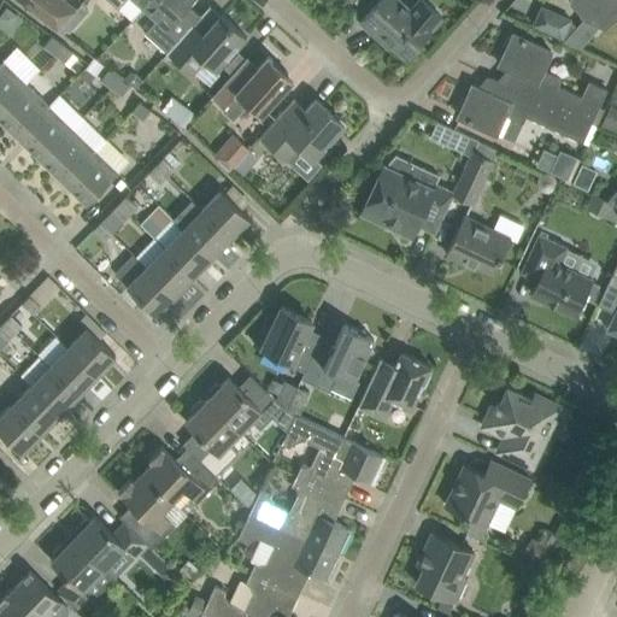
[(75,11),(60,0),(34,0),(29,7),(58,29),(75,11)]
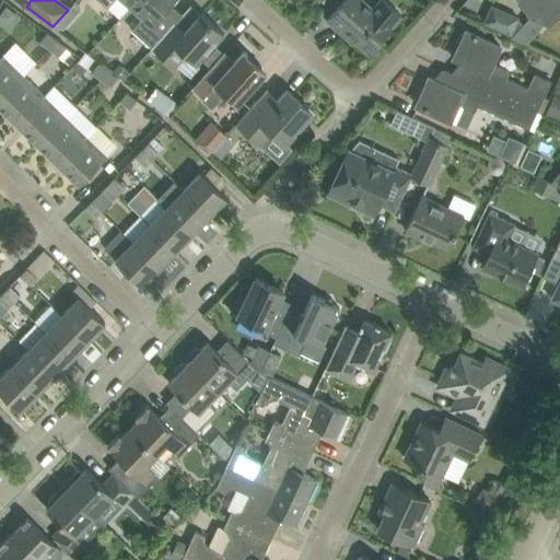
[(100,0),(108,8),(114,0),(126,10),(131,4),(135,0),(100,0)]
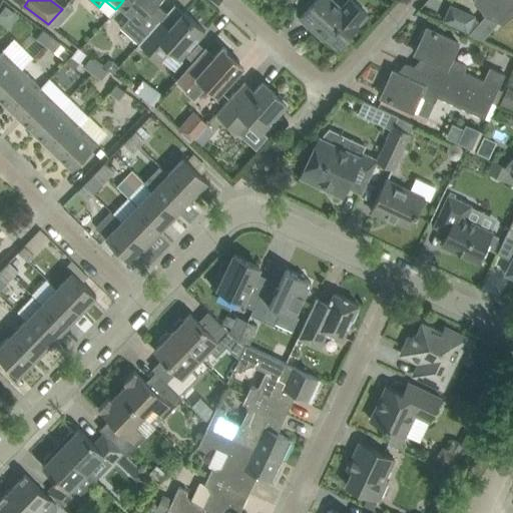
[(123,0),(120,4),(131,14),(120,26),(139,43),(160,20),(167,12),(156,2),(157,0),(123,0)]
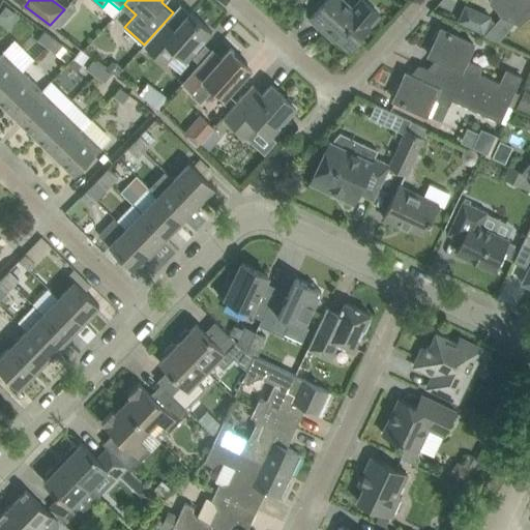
[(380,13),(364,0),(363,0),(359,0),(353,7),(344,0),(325,0),(310,18),(325,32),(327,29),(349,49),(380,13)]
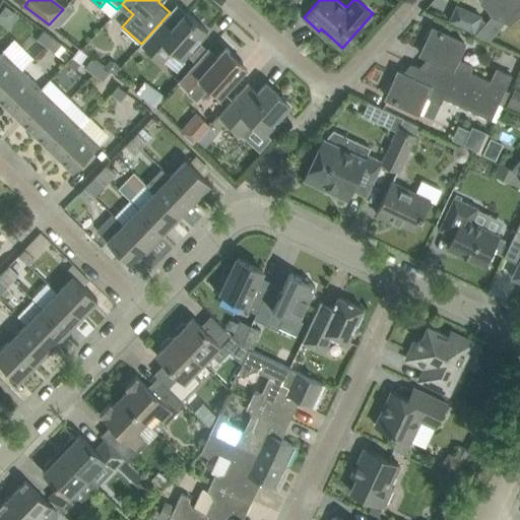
[(485,0),(483,3),(492,15),(505,0),(485,0)]
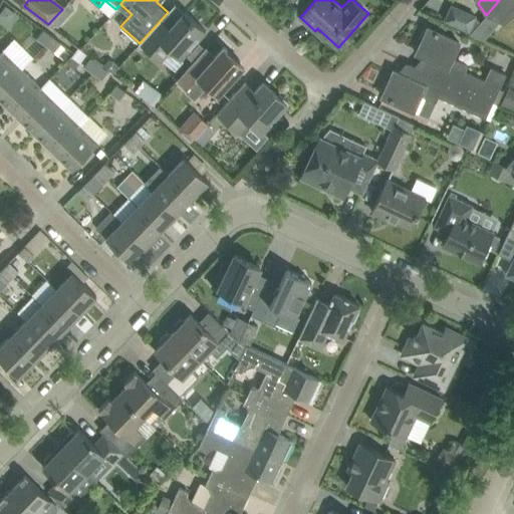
[(513,0),(499,0),(486,15),(499,21),(513,7),(513,0)]
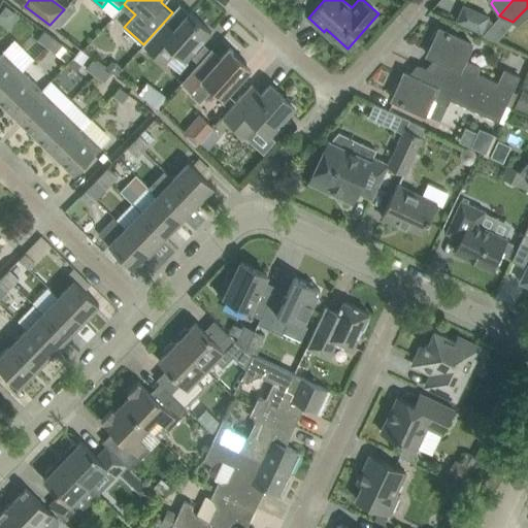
[(463,5),(456,23),(482,35),(490,18),(463,5)]
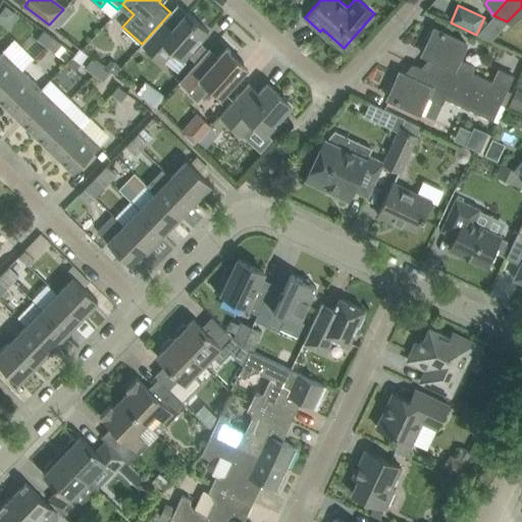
[(7,7),(0,15),(0,19),(5,23),(13,11),(7,7)]
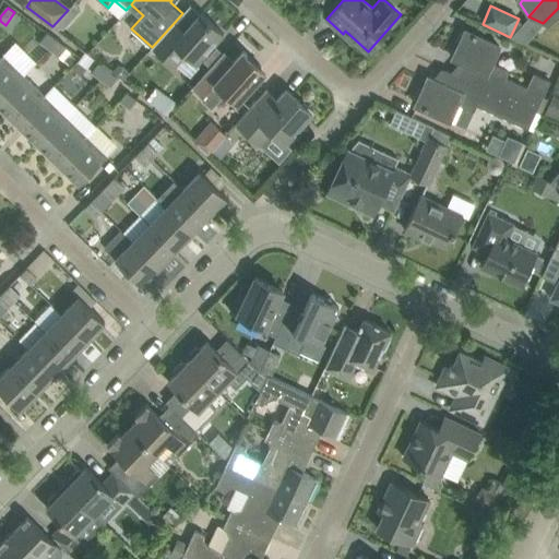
[(175,22),(152,47),(174,67),(186,54),(197,63),(224,32),(201,12),(185,31),(175,22)]
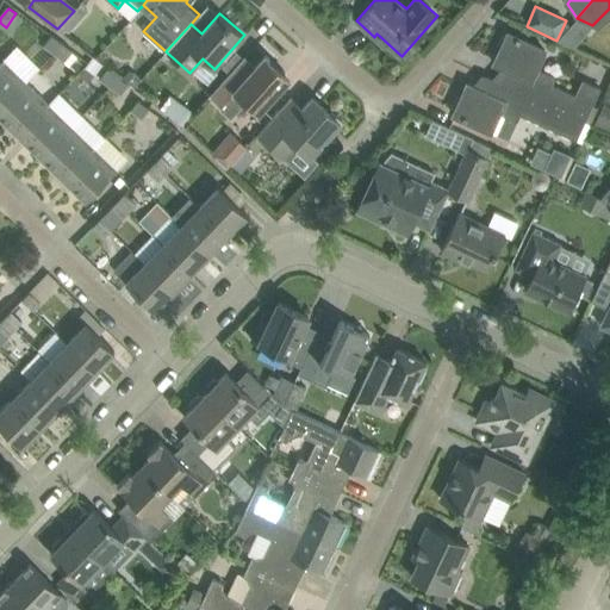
[(487,75),(487,76),(585,120),(601,87),(583,79),(576,94),(552,83),(555,75),(537,67),(546,49),(508,32),(506,35),(503,33),(496,47),(500,49),(496,60),(495,62),(503,67),(508,68),(502,81),(493,78),(487,75)]
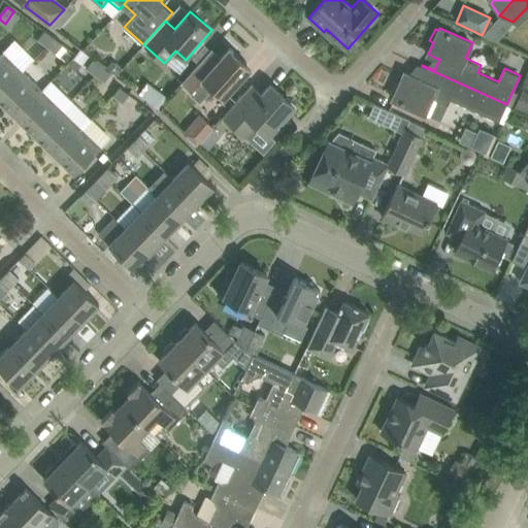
[(37,39),(46,46),(54,36),(45,29),(37,39)]
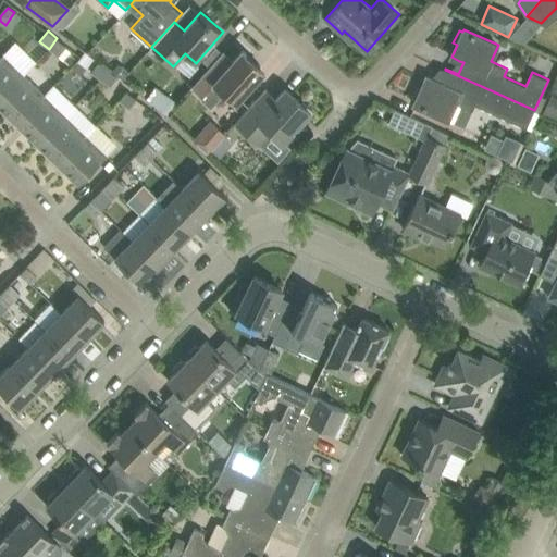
[(57,38),(49,49),(59,56),(66,46),(57,38)]
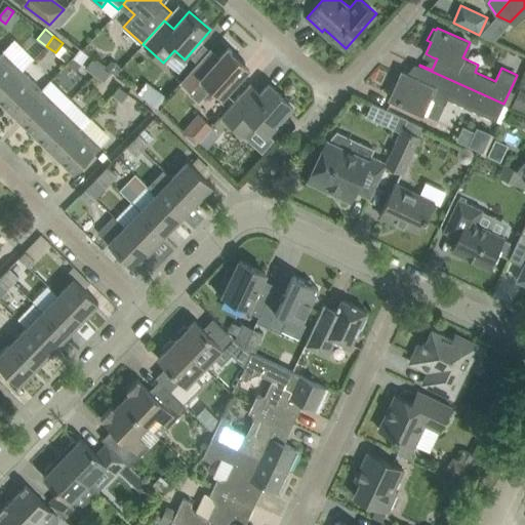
[(224,96),(241,75),(237,72),(246,62),(229,46),(220,56),(211,48),(182,82),(191,90),(189,92),(199,101),(209,90),(206,88),(209,84),(224,96)]
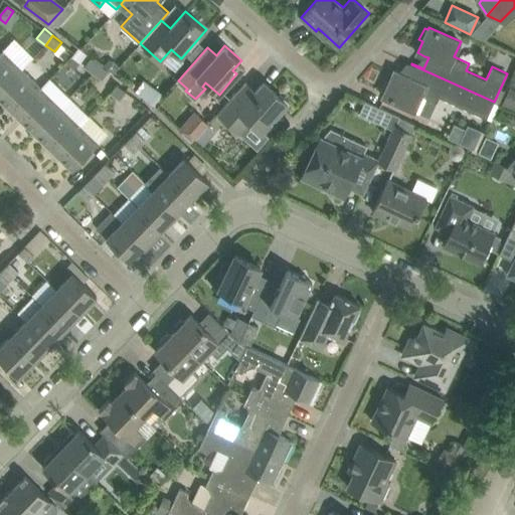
[(0,92),(23,68),(3,49),(0,52),(0,92)]
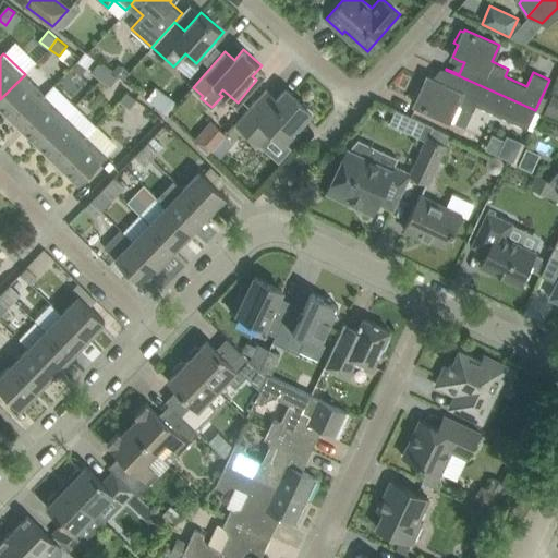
[(91,72),(100,79),(108,69),(99,61),(91,72)]
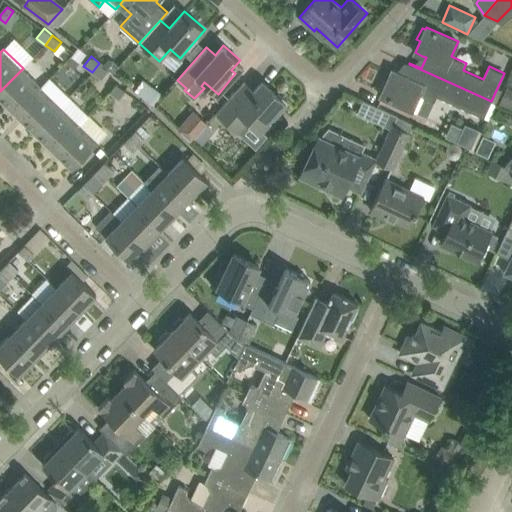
[(108,60),(104,66),(108,70),(112,73),(119,65),(112,60),(108,60)]
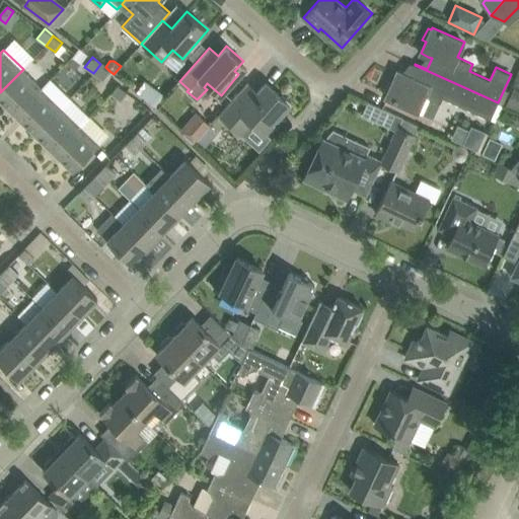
[(100,64),(93,73),(102,80),(109,71),(105,67),(100,64)]
